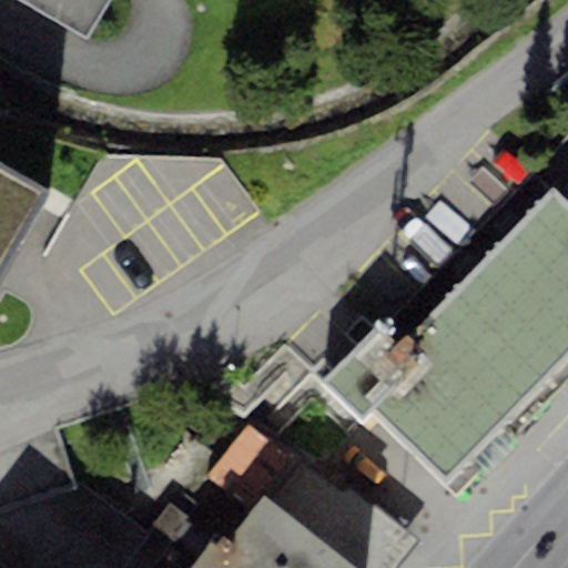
[(567,152),(544,176),(566,198),(567,200),(567,152)]
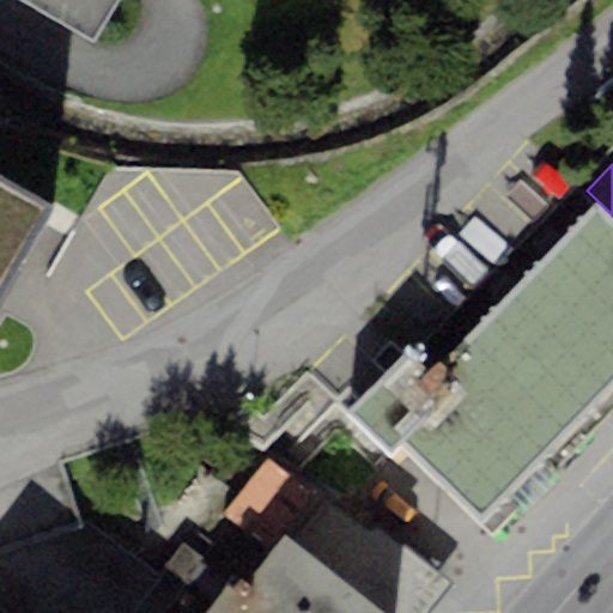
[(0,293),(53,208),(0,177),(0,293)]
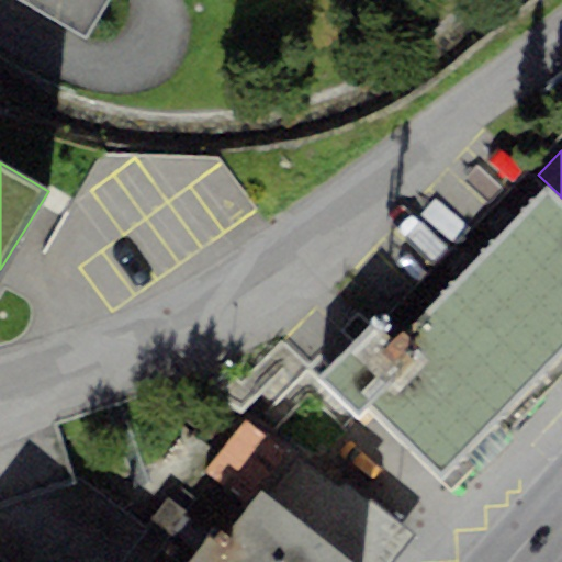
[(442,484),(561,359),(561,206),(543,190),(401,338),(379,317),(319,379),(358,416),(364,411),(442,484)]
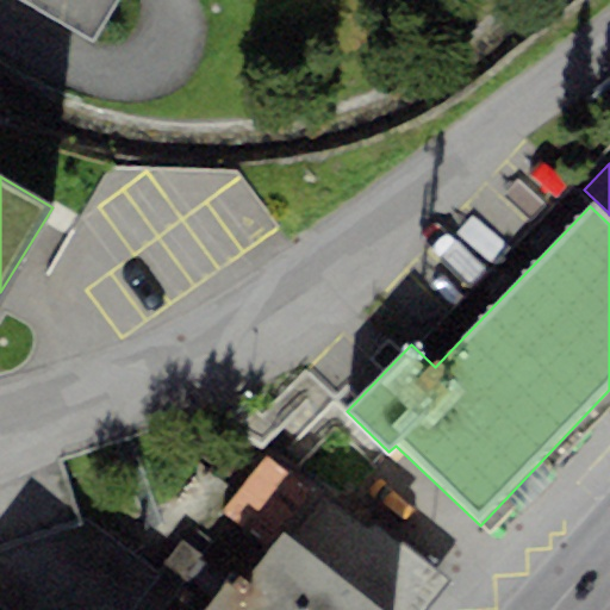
[(336,511),(263,455),(222,510),(268,547),(280,531),(305,551),(336,511)]
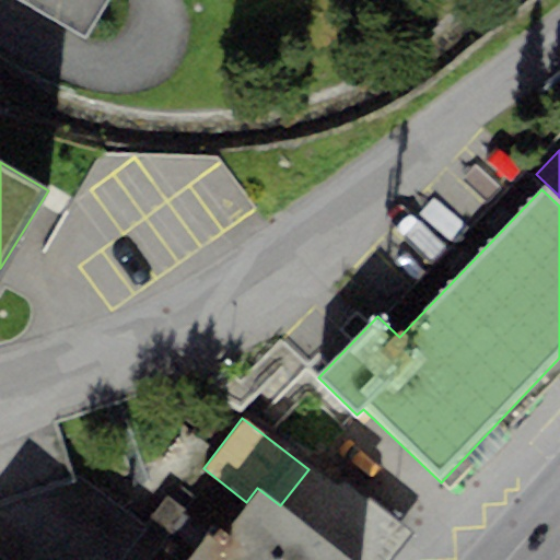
[(349,559),(280,505),(257,488),(246,502),(221,534),(211,526),(185,559),(349,559)]
